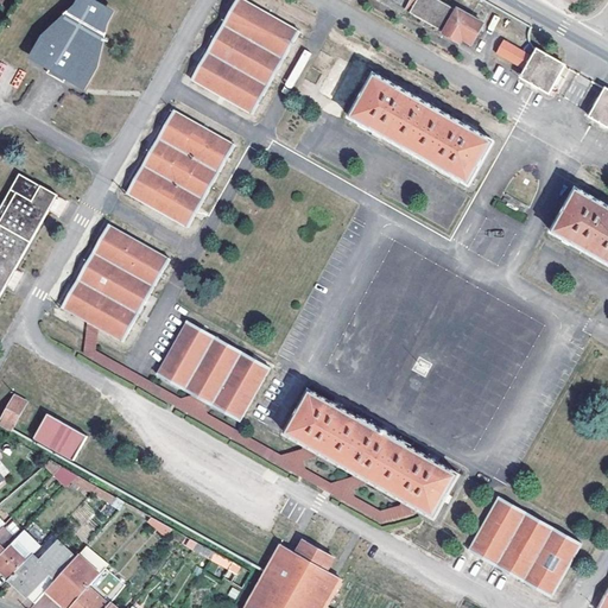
[(27,57),(89,93),(102,69),(108,24),(115,13),(92,0),(76,0),(74,6),(42,32),(27,57)]
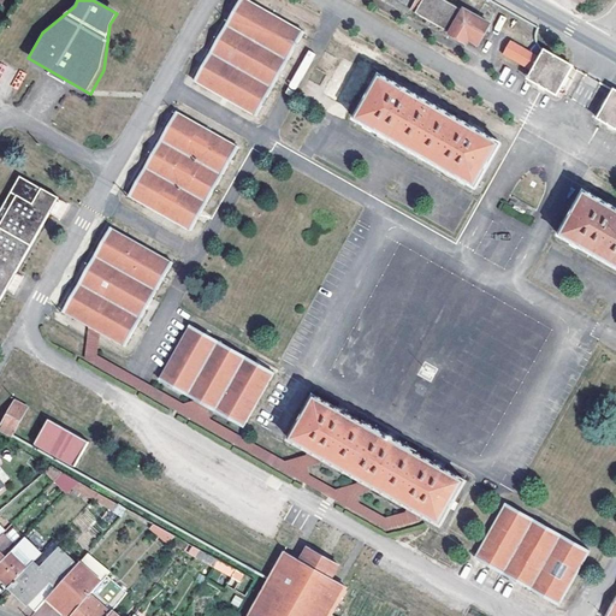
[(240,0),(194,80),(258,116),(304,33),(249,0),(240,0)]
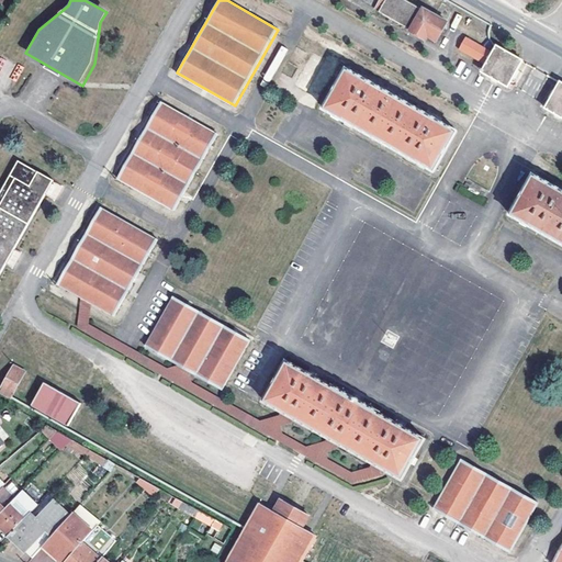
[(428,35),(437,41),(448,22),(424,9),(424,10),(404,0),(378,0),(373,9),(406,27),(406,30),(425,41),(428,35)]
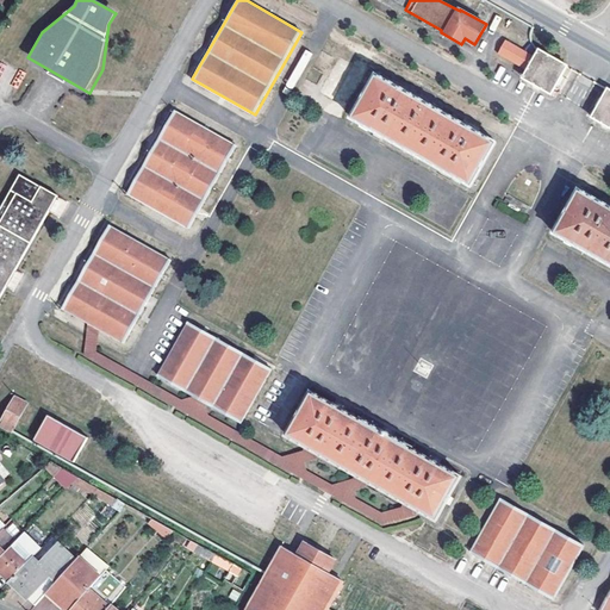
[(524,76),(553,93),(568,67),(540,51),(536,56),(503,38),(495,51),(529,70),(524,76)]
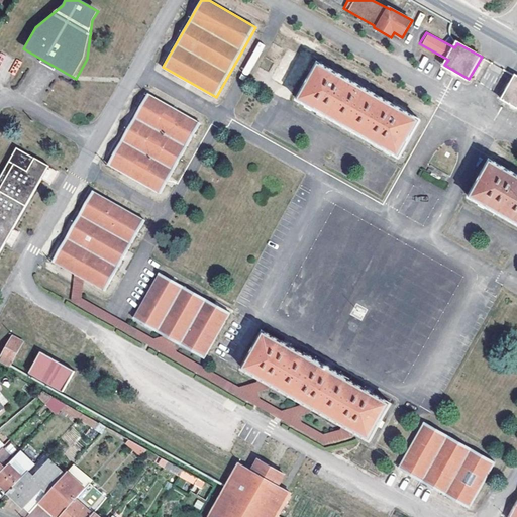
[(298,99),(397,153),(419,116),(319,61),(298,99)]
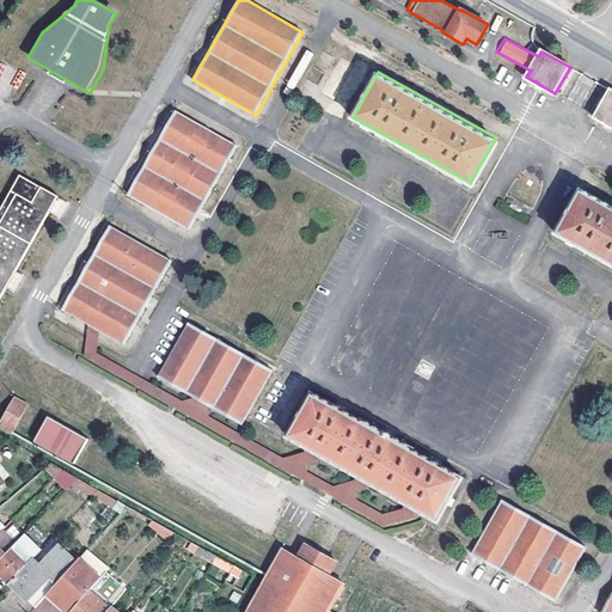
[(595,116),(611,124),(611,91),(610,91),(595,116)]
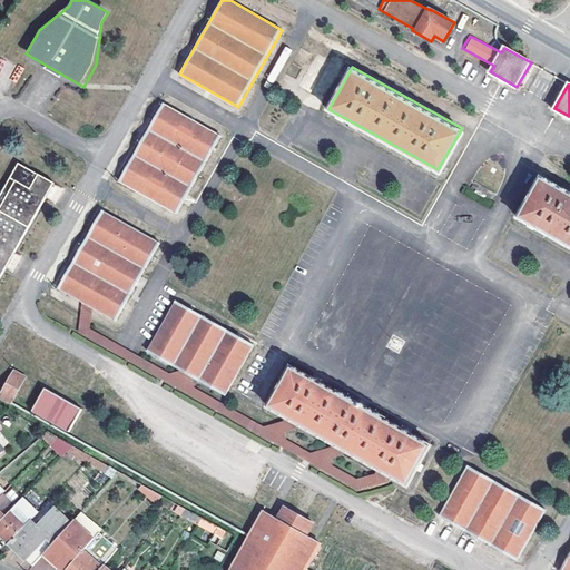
[(121,179),(179,212),(219,140),(161,108),(121,179)]
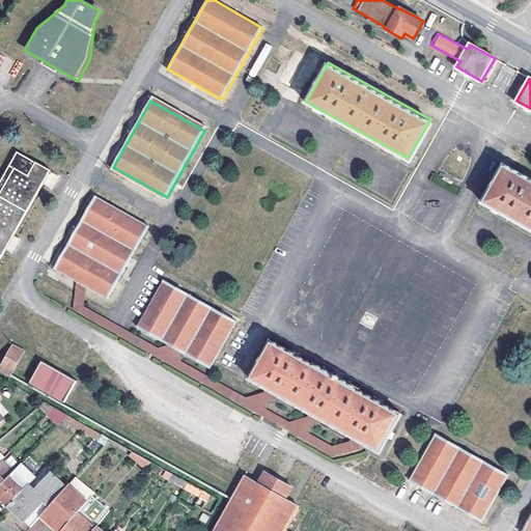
[(0,261),(51,171),(22,155),(0,193),(0,261)]
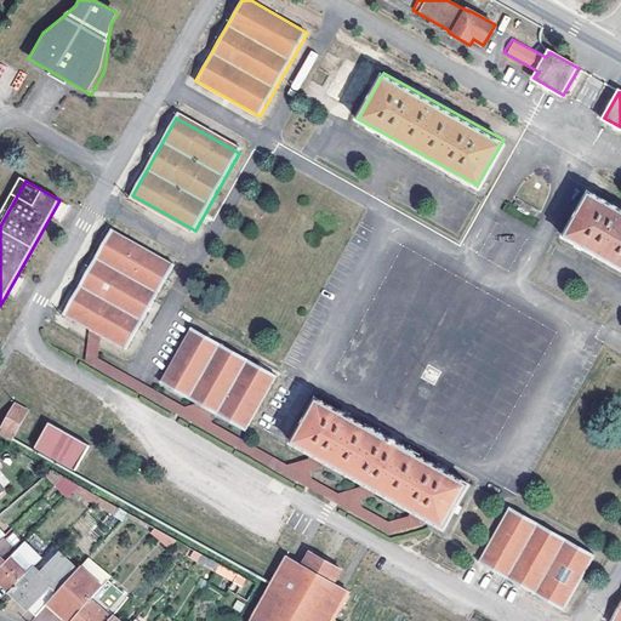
[(568,244),(620,274),(620,214),(593,199),(568,244)]
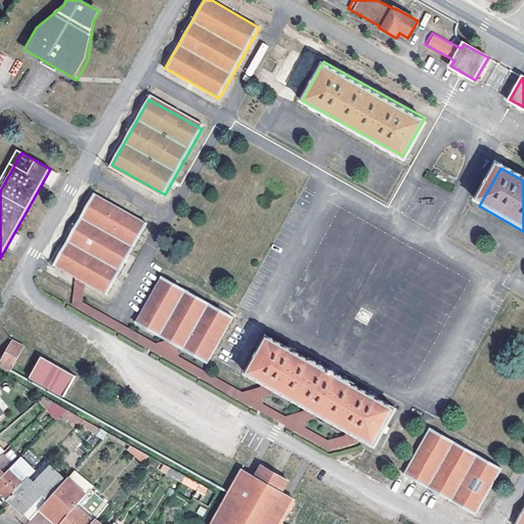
[(53,263),(106,293),(146,223),(93,191),(53,263)]
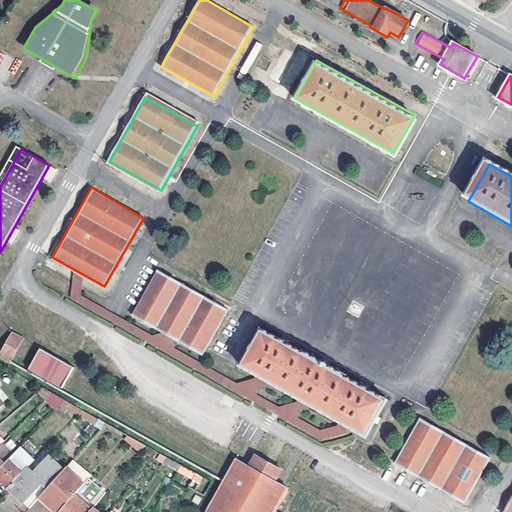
[(132,315),(203,355),(229,309),(158,269),(132,315)]
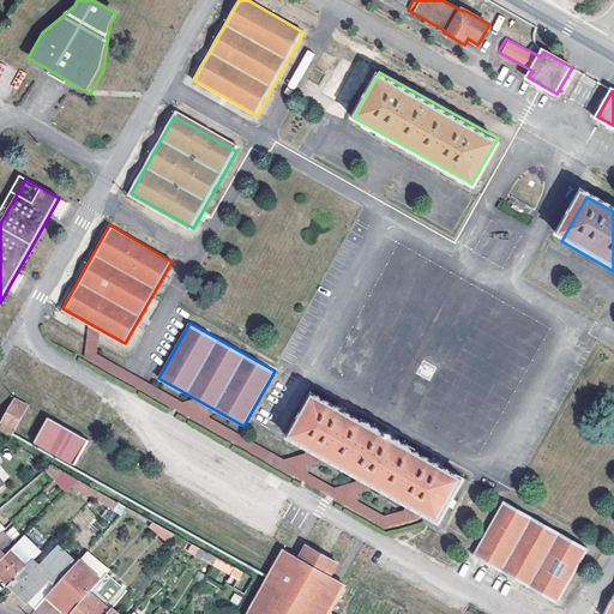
[(288,438),(443,527),(471,477),(315,387),(288,438)]
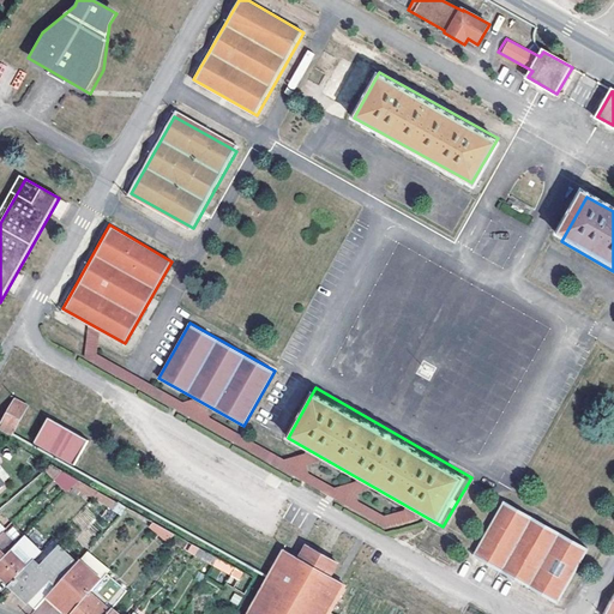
[(0,425),(13,433),(29,407),(16,398),(0,425)]
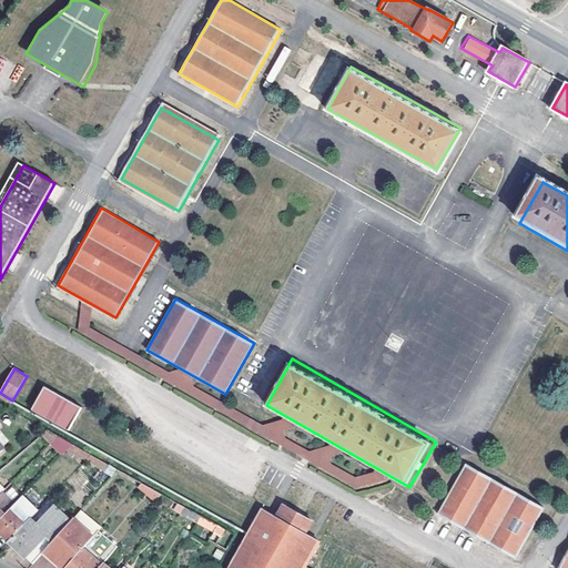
[(33,411),(68,430),(83,406),(48,386),(33,411)]
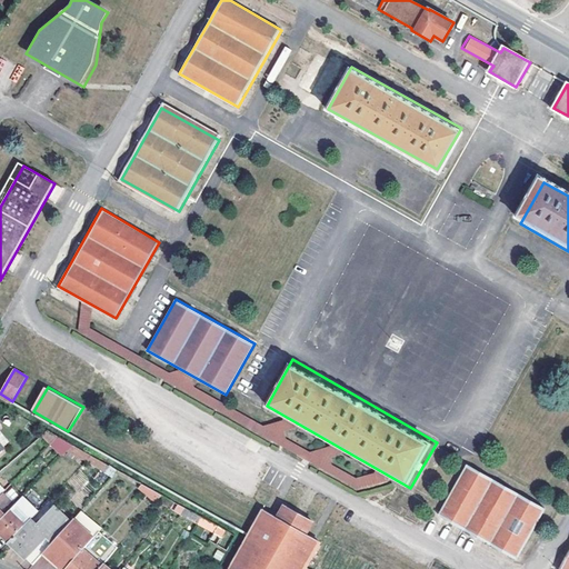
[(50,428),(41,437),(61,457),(69,448),(50,428)]
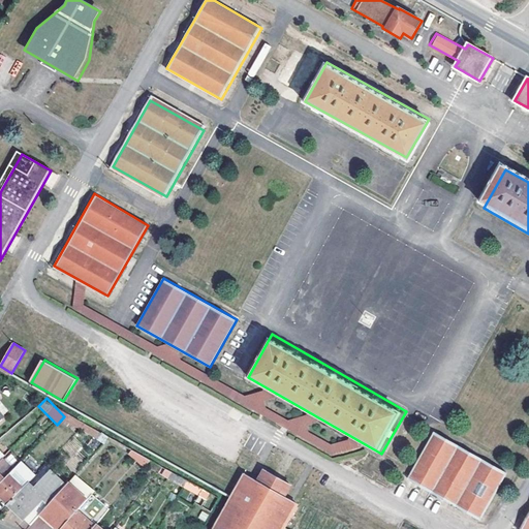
[(409,479),(480,521),(507,473),(435,432),(442,421),(441,419),(407,478),(409,479)]
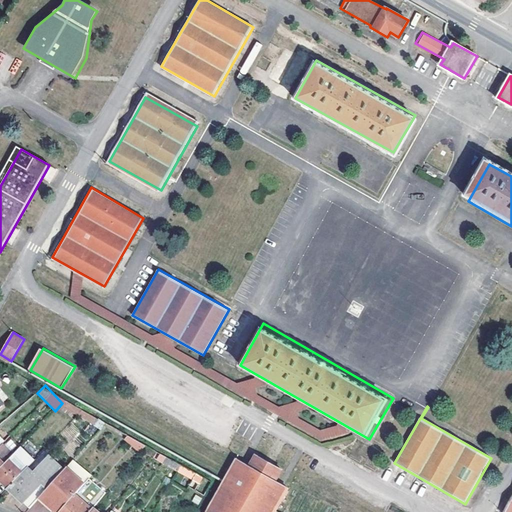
[(0,436),(0,443),(2,445),(11,436),(5,431),(0,436)]
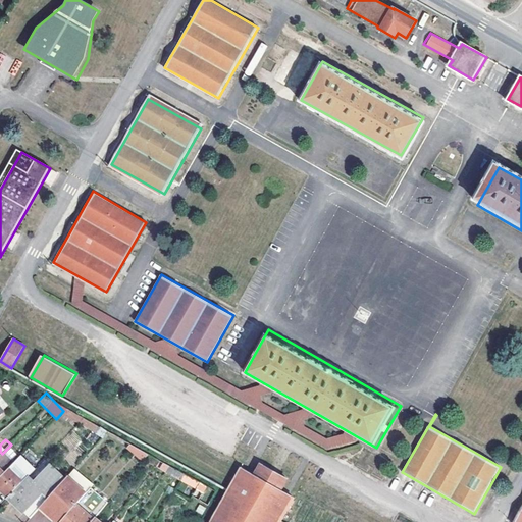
[(127,449),(145,459),(148,454),(132,445),(127,449)]
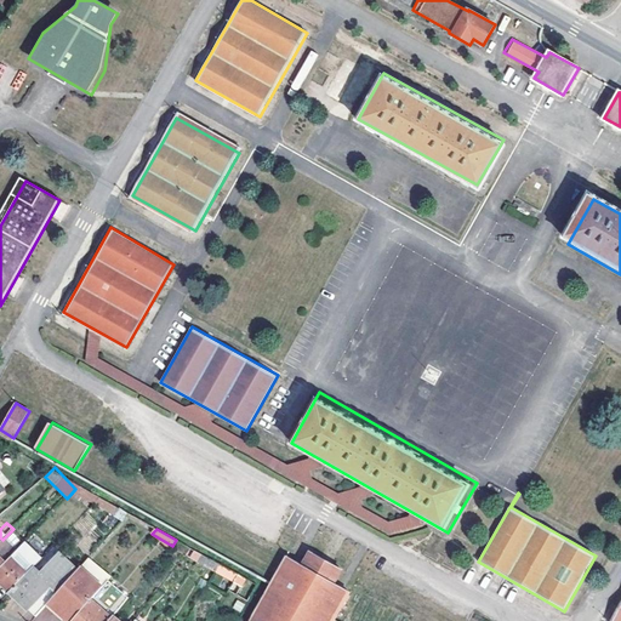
[(189,548),(181,542),(176,550),(186,554),(189,548)]
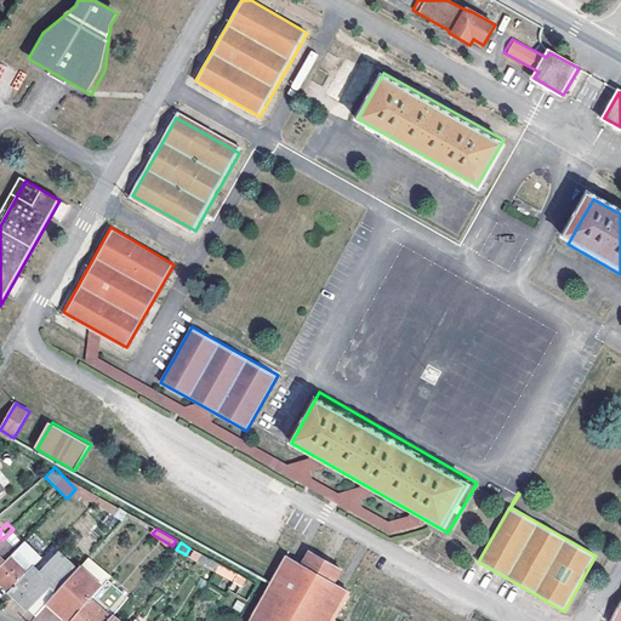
[(250,620),(332,620),(334,620),(348,593),(335,586),(342,573),(303,552),(296,564),(286,559),(271,585),(250,620)]
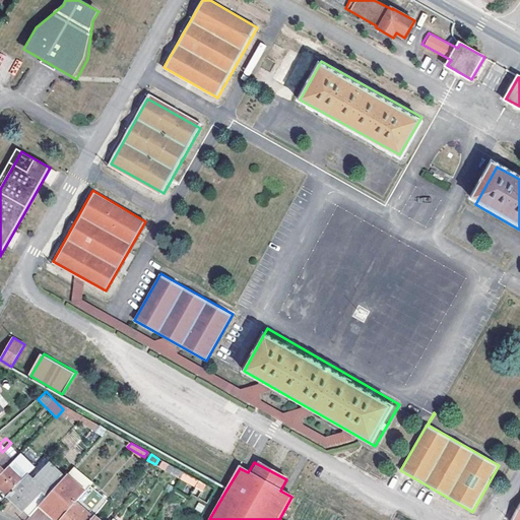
[(170,465),(166,471),(180,480),(181,478),(184,473),(170,465)]
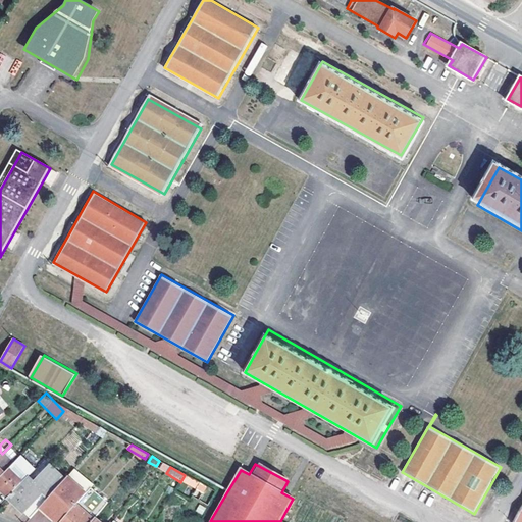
[(23,481),(9,468),(4,472),(0,476),(0,488),(1,489),(8,497),(23,481)]
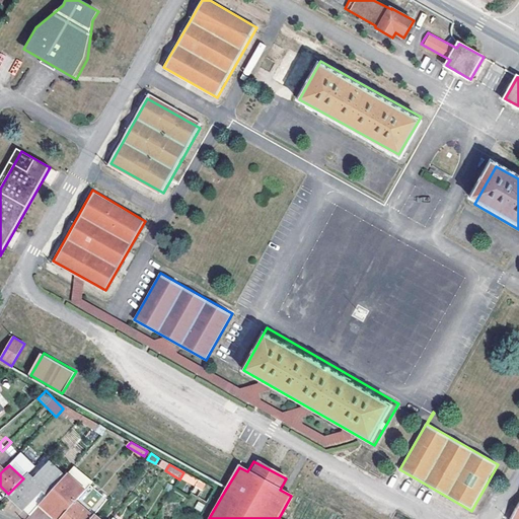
[(180,477),(196,487),(198,480),(183,472),(180,477)]
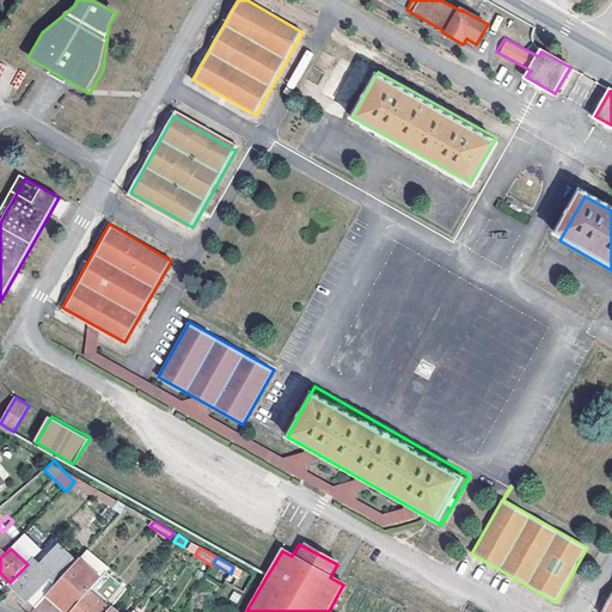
[(57,583),(32,560),(28,564),(10,582),(14,587),(36,607),(48,594),(57,583)]
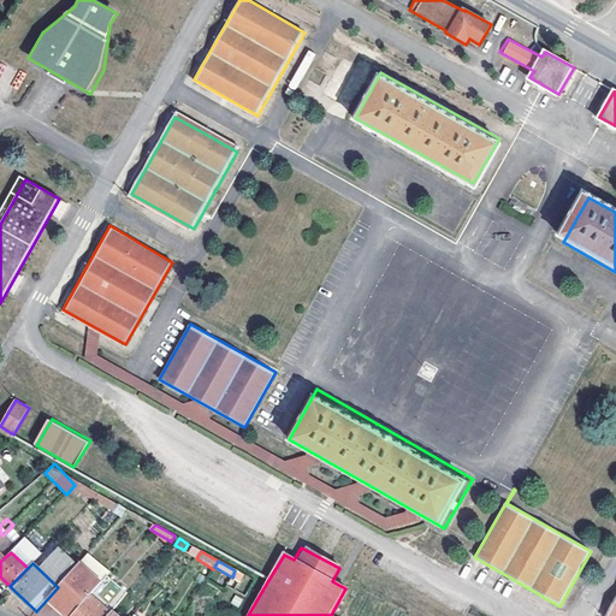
[(67,615),(71,615),(102,582),(81,563),(58,587),(48,598),(52,600),(67,615)]
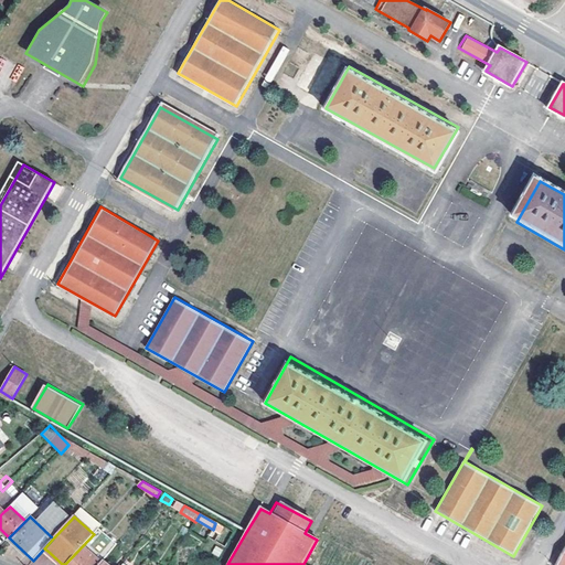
[(118,544),(99,529),(94,534),(65,564),(99,564),(104,562),(118,544)]
